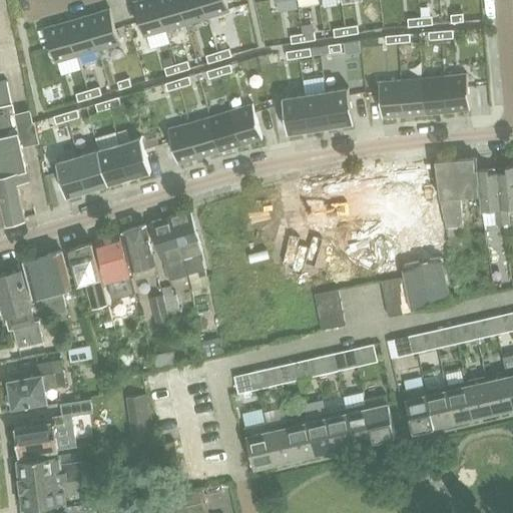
[(157,0),(136,0),(134,1),(144,35),(146,35),(150,48),(170,42),(166,29),(157,0)]
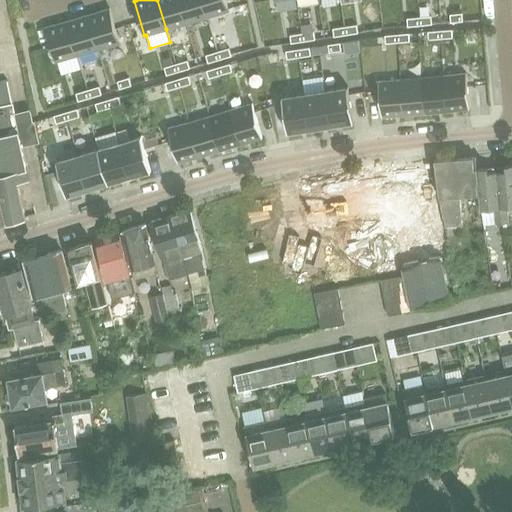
[(157,0),(166,29),(186,23),(179,0),(157,0)]
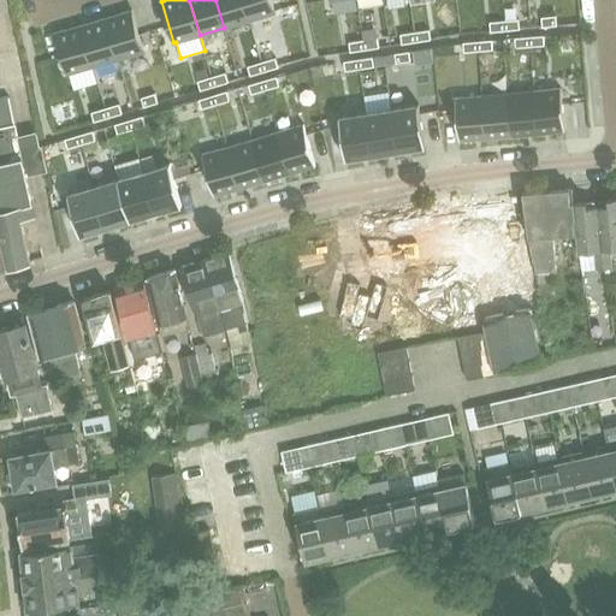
[(215,0),(224,28),(249,21),(243,0),(215,0)]
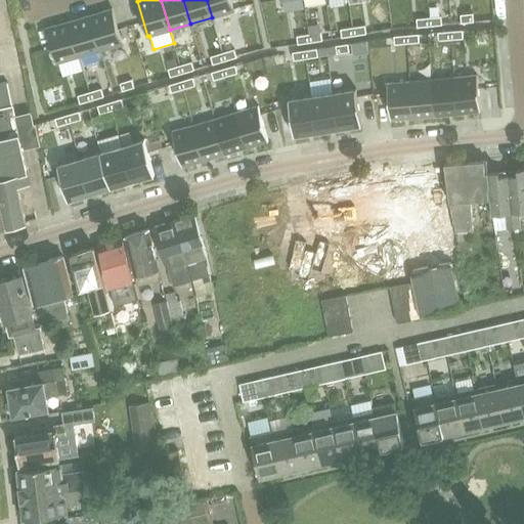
[(207,0),(212,17),(234,10),(230,0),(207,0)]
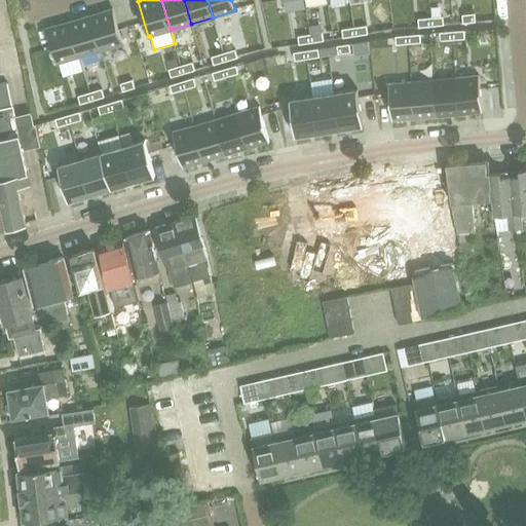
[(112,8),(90,14),(101,50),(123,43),(112,8)]
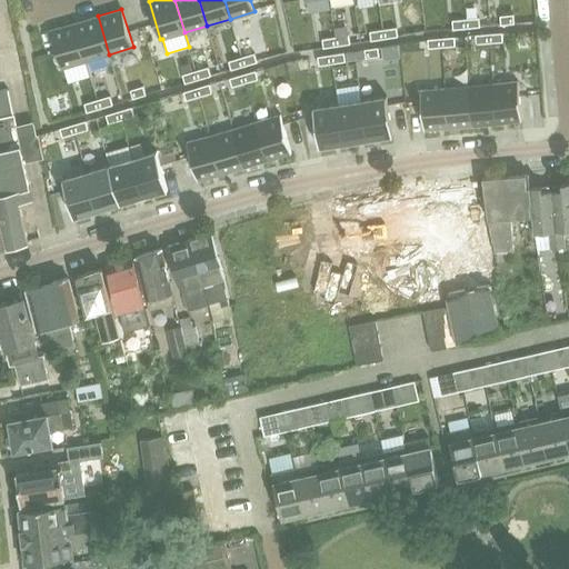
[(515,23),(513,15),(500,16),(500,25),(515,23)]
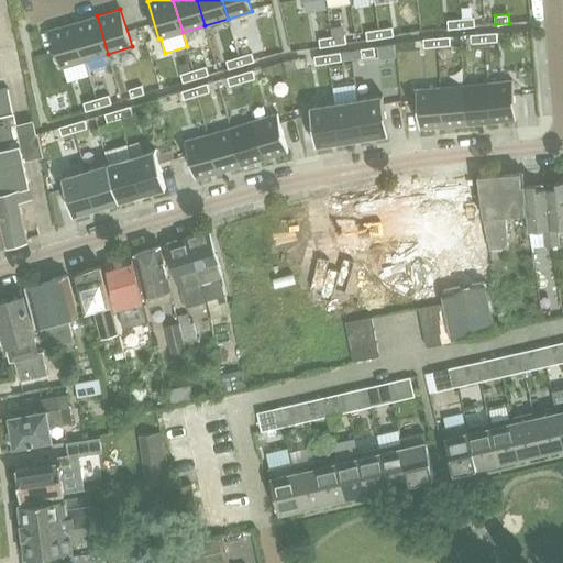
[(97,15),(74,22),(85,61),(108,54),(97,15)]
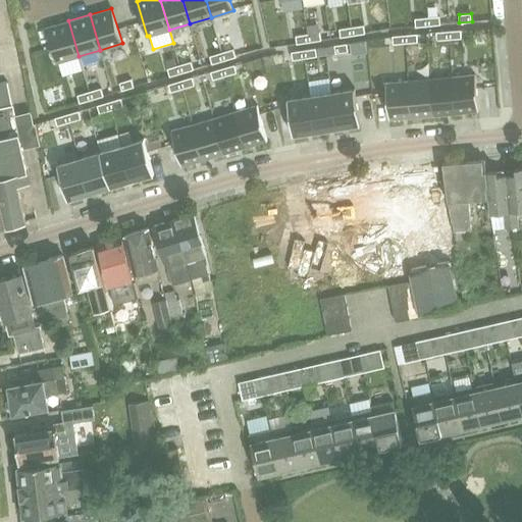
[(439,15),(427,17),(428,25),(440,24),(439,15)]
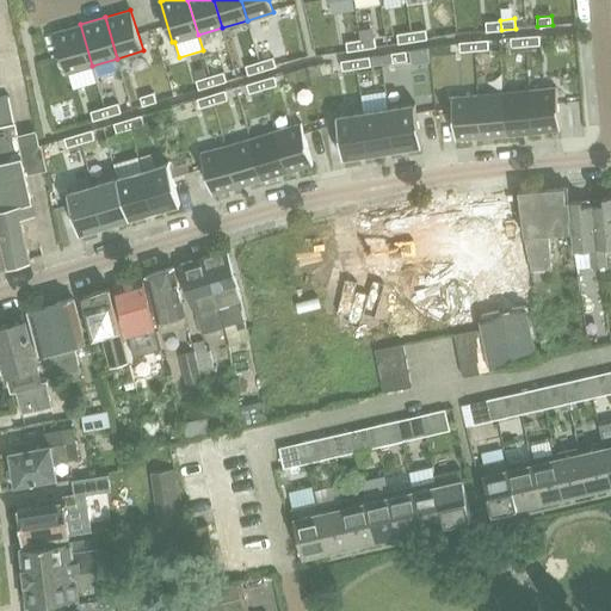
[(500,20),(486,22),(487,31),(501,30),(500,20)]
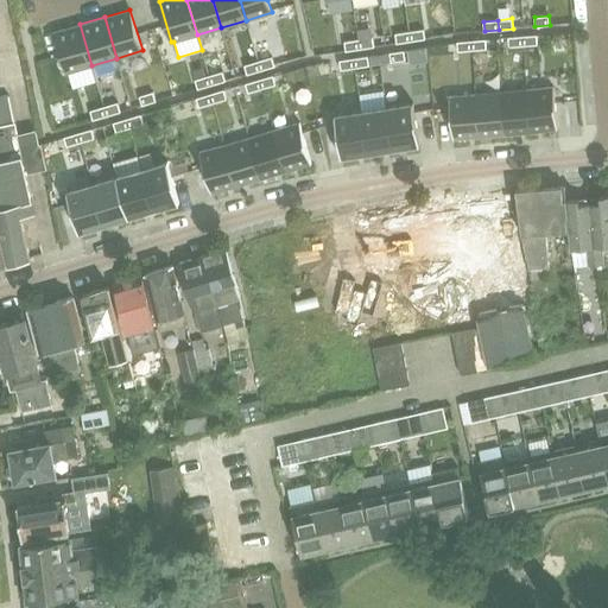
[(80,24),(55,32),(67,73),(68,73),(73,88),(96,81),(92,65),(80,24)]
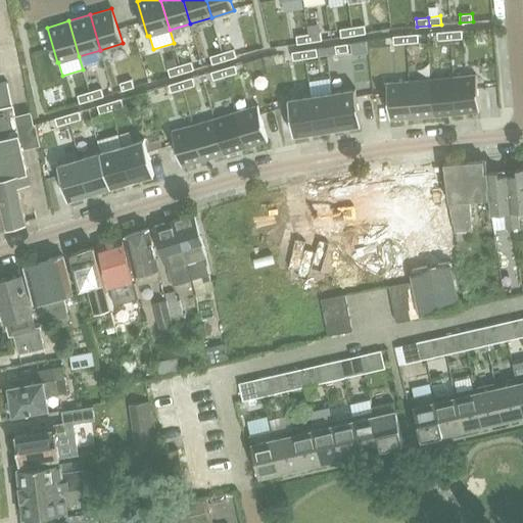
[(365,25),(352,27),(353,35),(366,33),(365,25)]
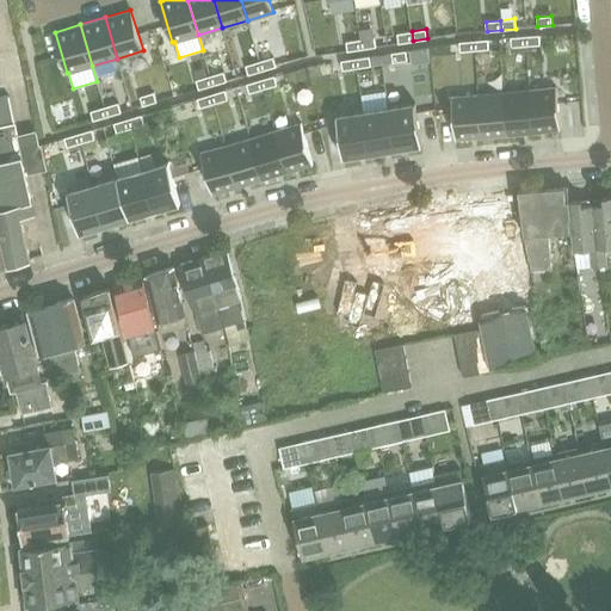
[(413,41),(412,31),(397,34),(399,43),(413,41)]
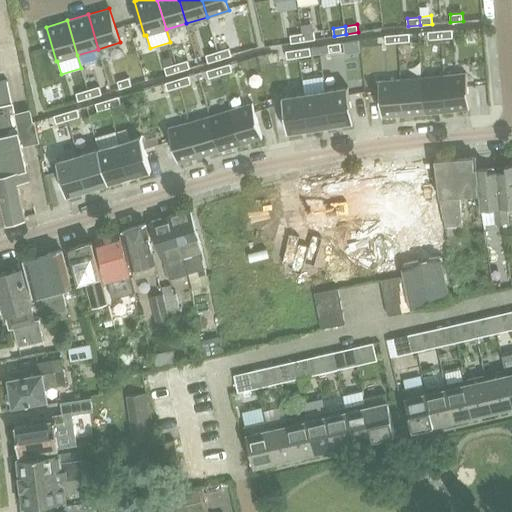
[(452,29),(440,30),(440,38),(452,37),(452,29)]
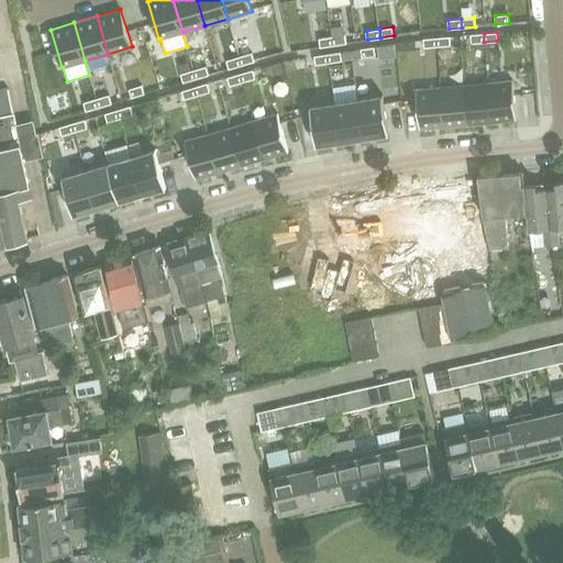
[(484,33),(471,34),(471,43),(484,42),(484,33)]
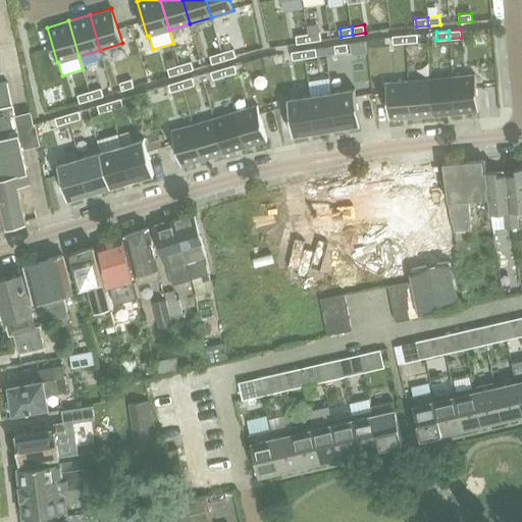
[(320,32),(308,34),(309,42),(321,40),(320,32)]
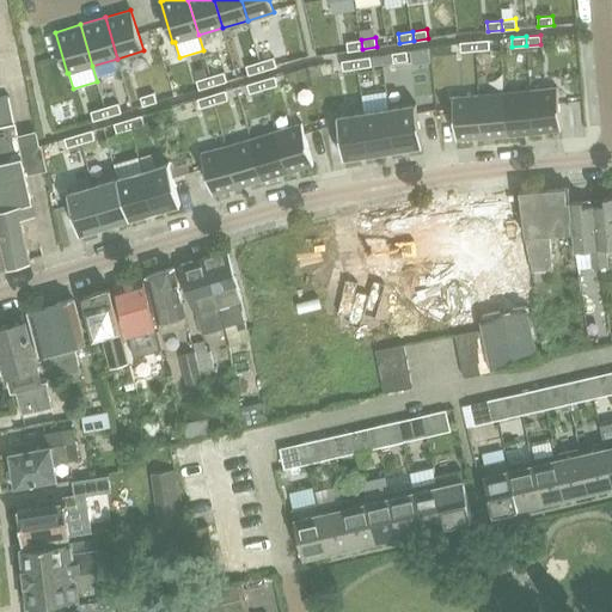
[(362,49),(361,40),(347,42),(348,51),(362,49)]
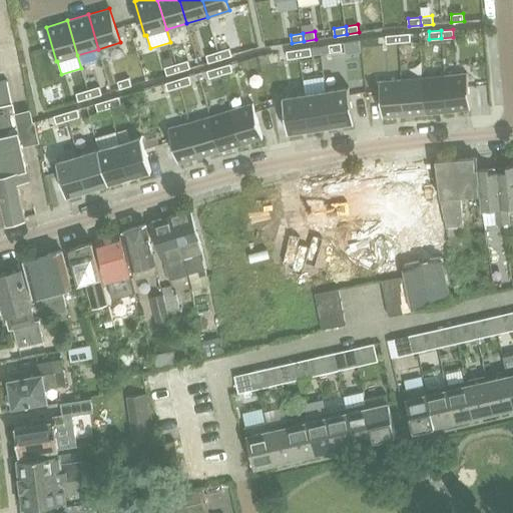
[(410,33),(398,34),(398,42),(410,41),(410,33)]
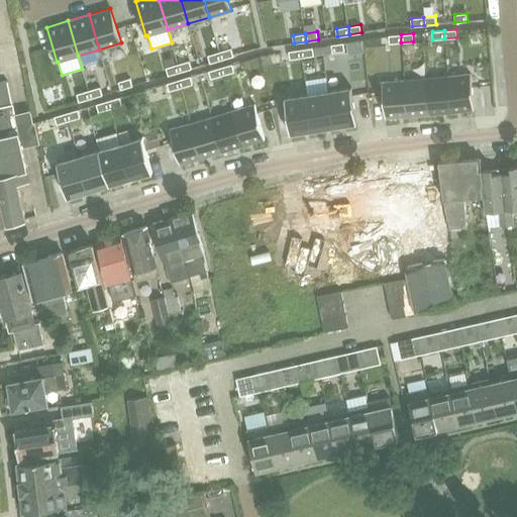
[(401,42),(401,34),(388,35),(389,43),(401,42)]
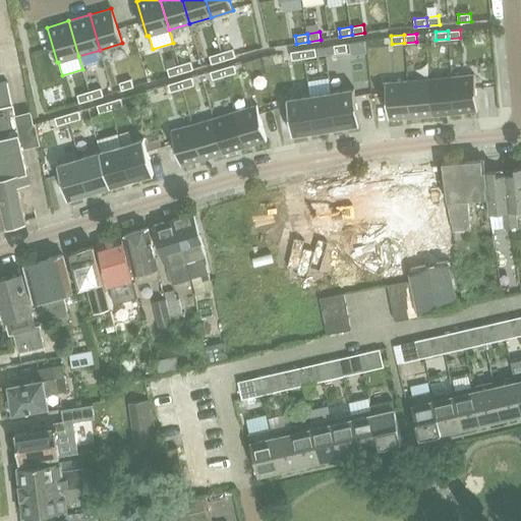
[(460,50),(459,42),(451,43),(452,51),(460,50)]
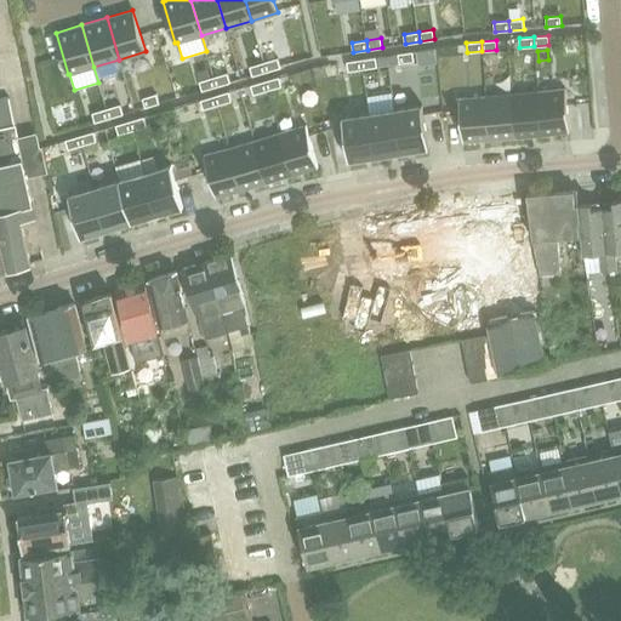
[(398,53),(399,63),(414,61),(412,51),(398,53)]
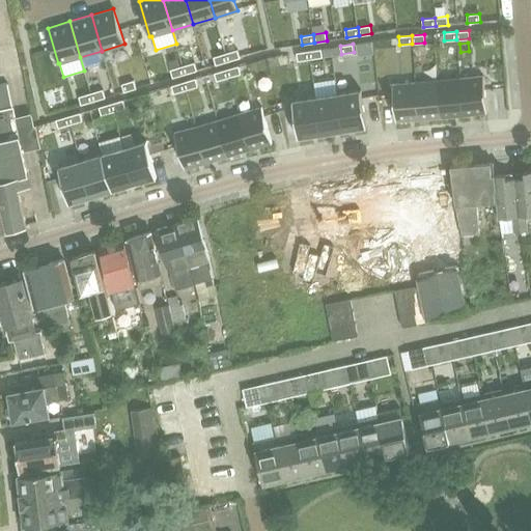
[(238,49),(225,53),(228,61),(240,57),(238,49)]
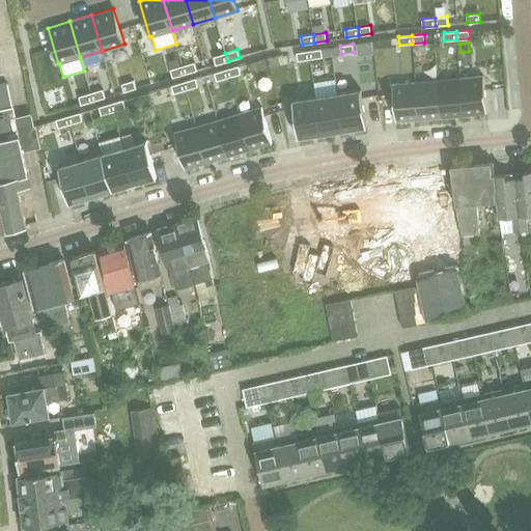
[(309,51),(310,59),(323,57),(322,49),(309,51)]
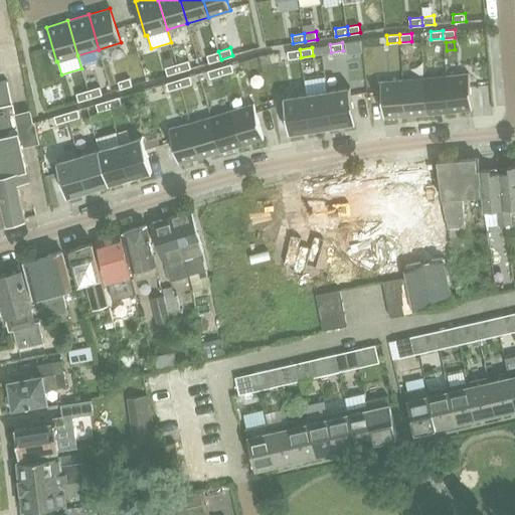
[(300,49),(288,51),(289,59),(301,57),(300,49)]
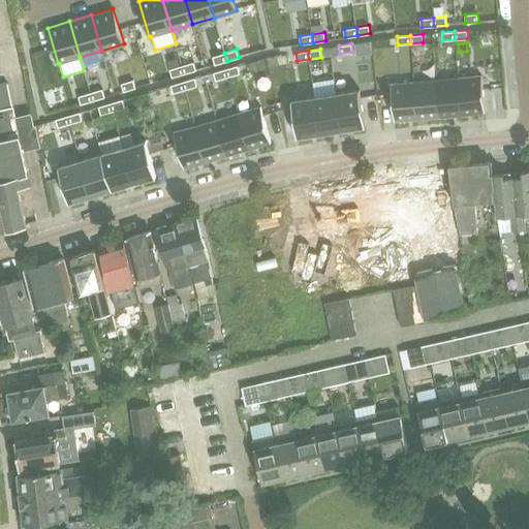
[(224,53),(213,57),(215,64),(227,61),(224,53)]
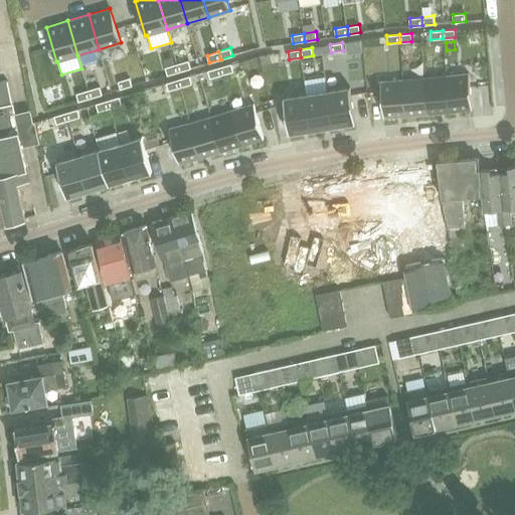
[(188,60),(177,63),(179,71),(191,68),(188,60)]
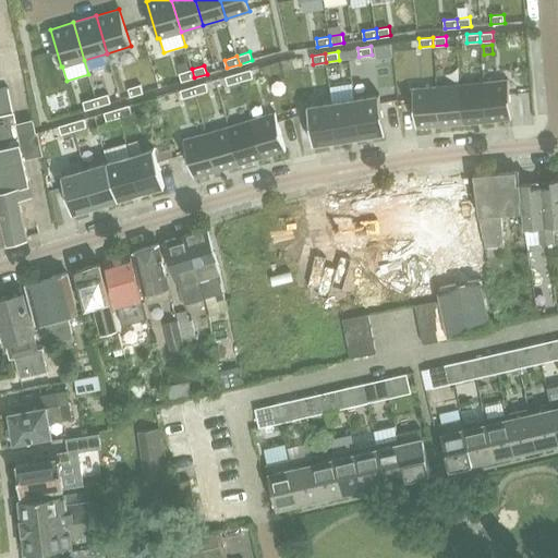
[(190,70),(179,73),(182,81),(194,77),(192,69),(190,70)]
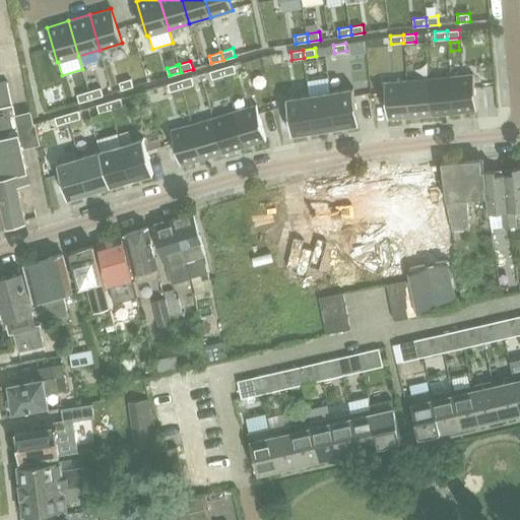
[(234,64),(221,68),(224,75),(236,72),(234,64)]
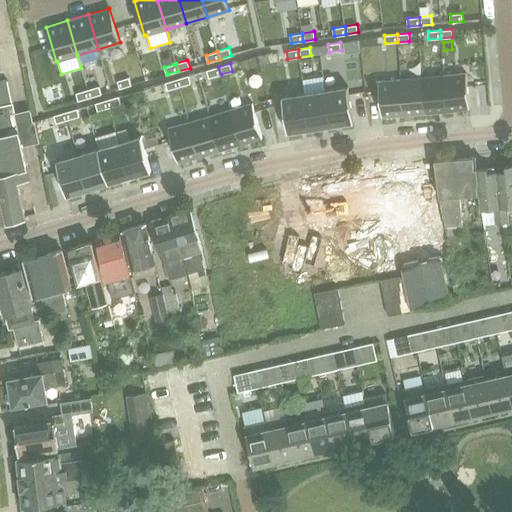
[(218,67),(207,70),(209,78),(221,74),(218,67)]
